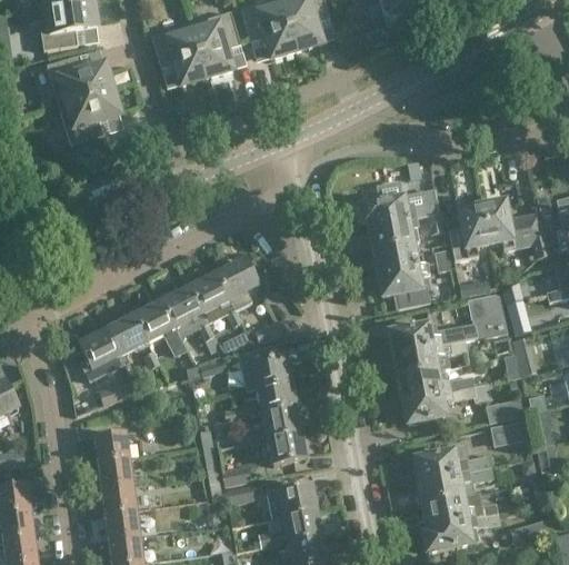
[(36,0),(37,10),(92,1),(92,0),(36,0)]
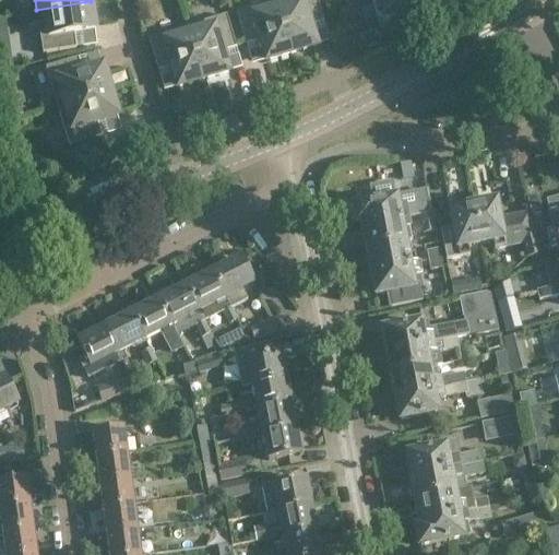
[(264,0),(236,9),(246,42),(260,37),(265,58),(290,50),(276,0),(264,0)]
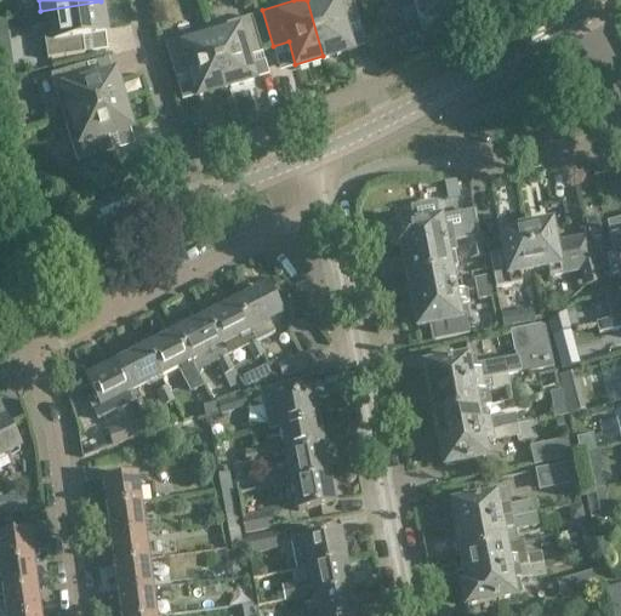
[(307,0),(323,56),(351,47),(345,24),(360,20),(353,0),(307,0)]
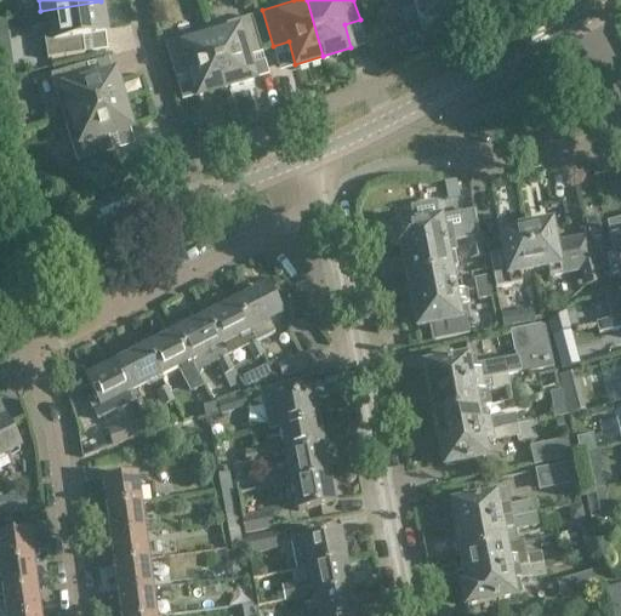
[(414,0),(422,28),(459,18),(453,0),(414,0)]
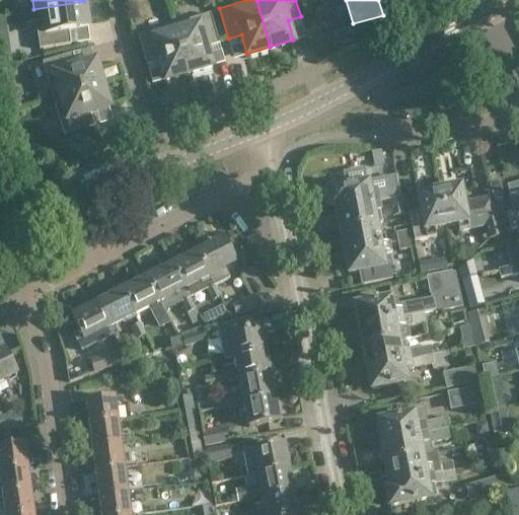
[(33,9),(40,46),(70,42),(68,27),(88,25),(84,1),(33,9)]
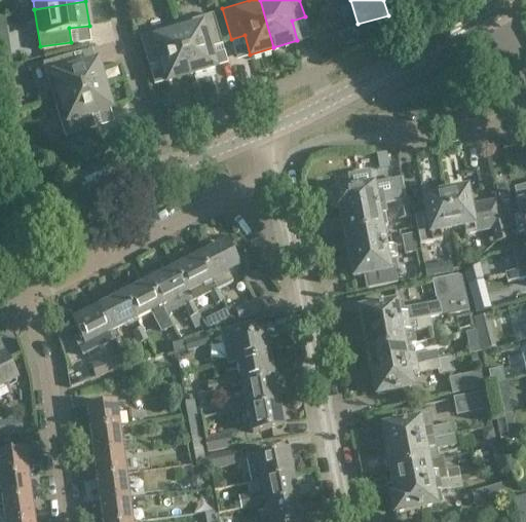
[(176,22),(191,72),(215,65),(209,45),(222,41),(213,10),(176,22)]
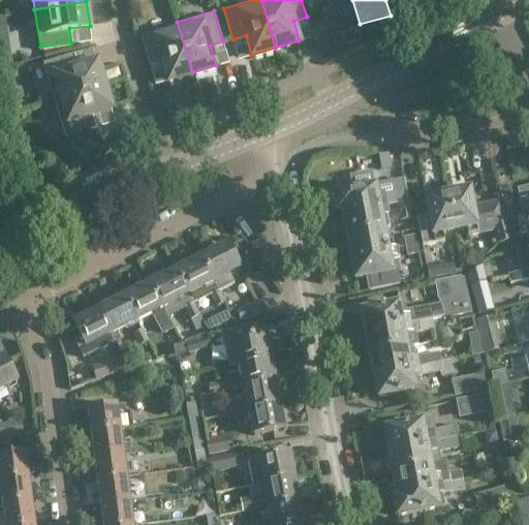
[(177,22),(141,33),(149,64),(162,60),(168,80),(192,72),(177,22)]
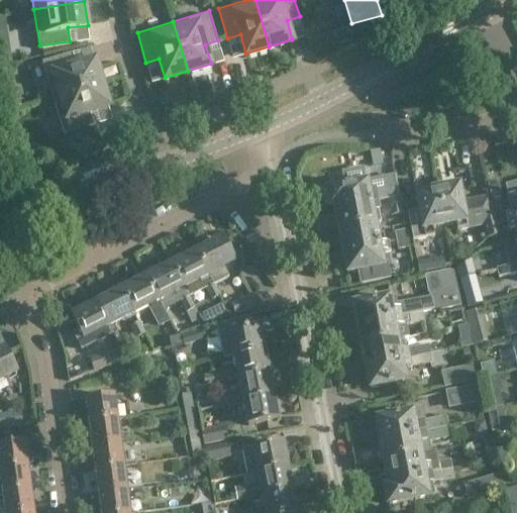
[(72,50),(41,60),(53,95),(102,81),(95,58),(76,64),(72,50)]
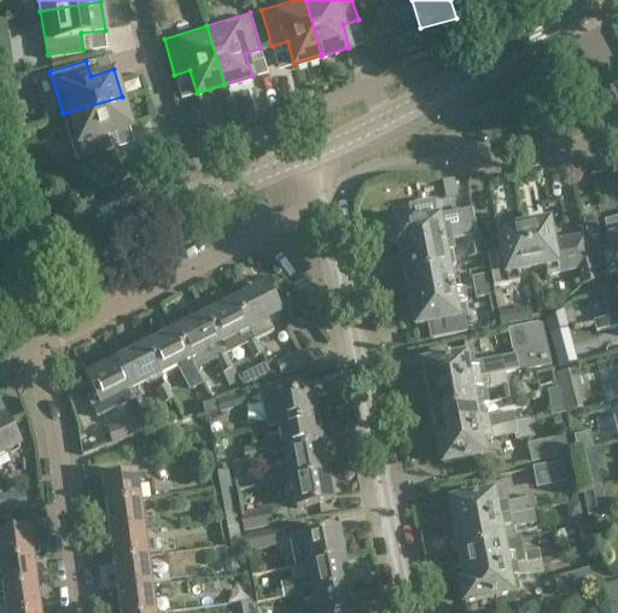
[(122,97),(63,114),(76,157),(111,146),(108,132),(129,124),(122,97)]
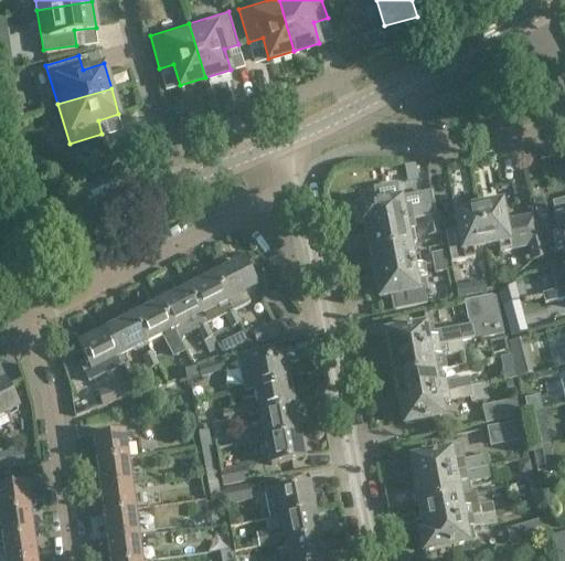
[(7,116),(23,110),(20,98),(3,104),(7,116)]
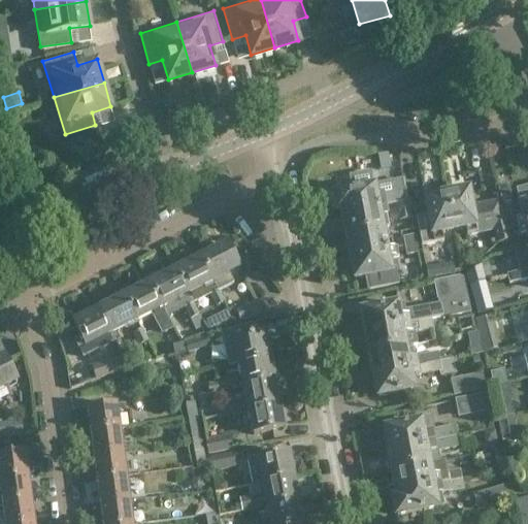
[(19,141),(6,145),(10,159),(24,154),(19,141)]
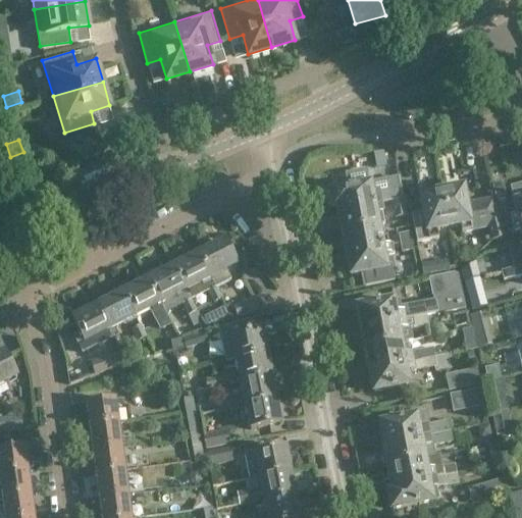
[(380,201),(393,199),(403,197),(399,174),(368,182),(365,168),(346,171),(349,185),(329,189),(330,191),(328,194),(329,201),(332,202),(332,205),(337,204),(338,209),(380,200),(380,201)]
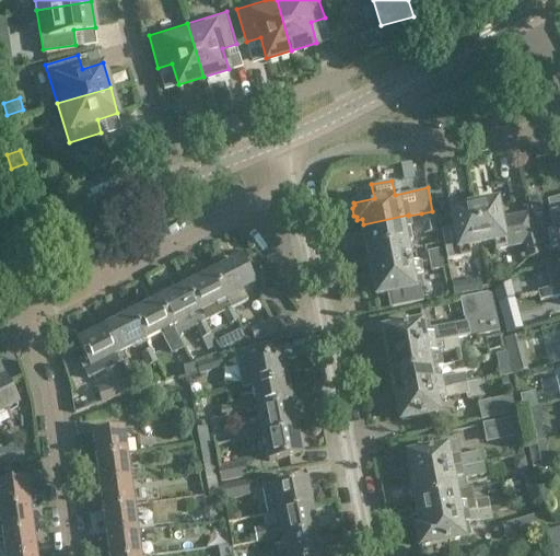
[(552,238),(559,235),(559,193),(547,197),(555,228),(550,229),(552,238)]
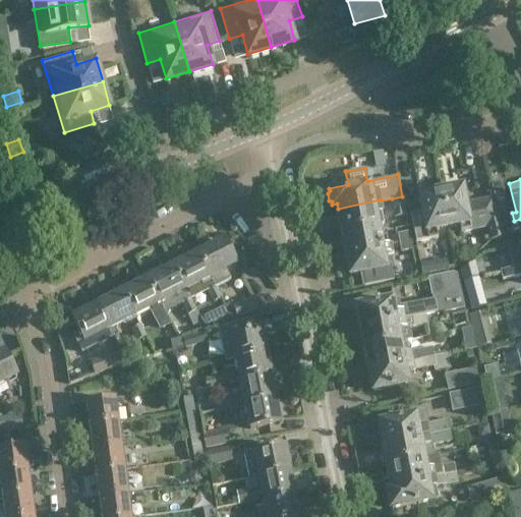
[(507,193),(504,182),(491,185),(495,196),(507,193)]
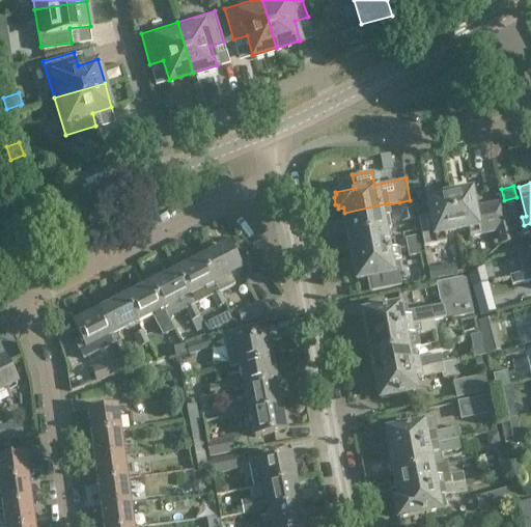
[(504,219),(501,200),(474,204),(471,187),(463,189),(460,187),(453,188),(451,191),(449,191),(455,228),(468,225),(469,232),(493,228),(492,224),(496,223),(505,220),(504,219)]
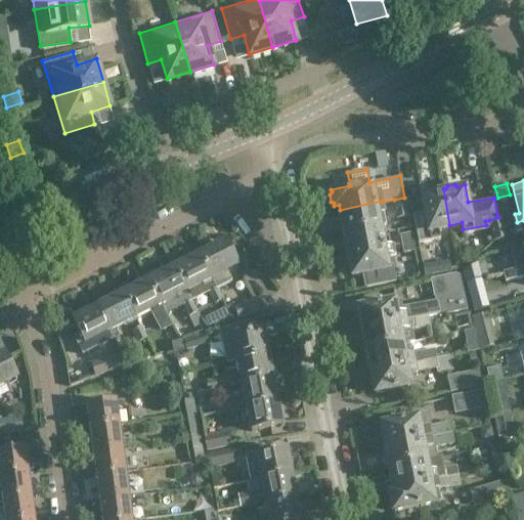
[(449,225),(443,188),(440,189),(438,187),(431,188),(429,191),(422,192),(425,210),(412,212),(418,240),(440,235),(438,227),(449,225)]
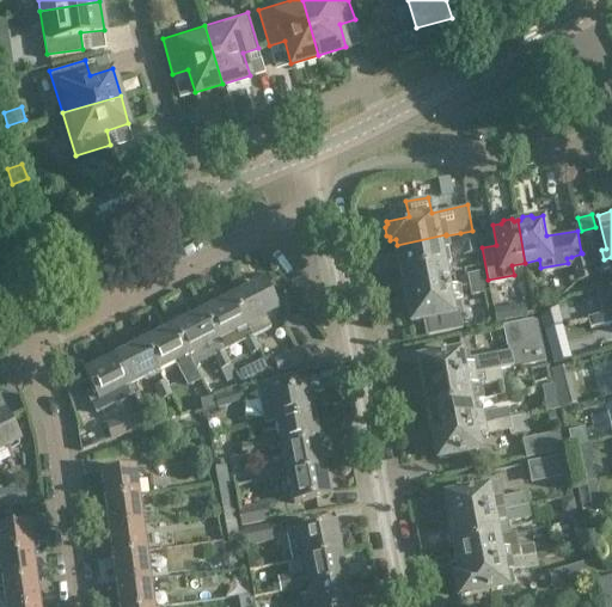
[(473,240),(472,231),(460,233),(461,243),(473,240)]
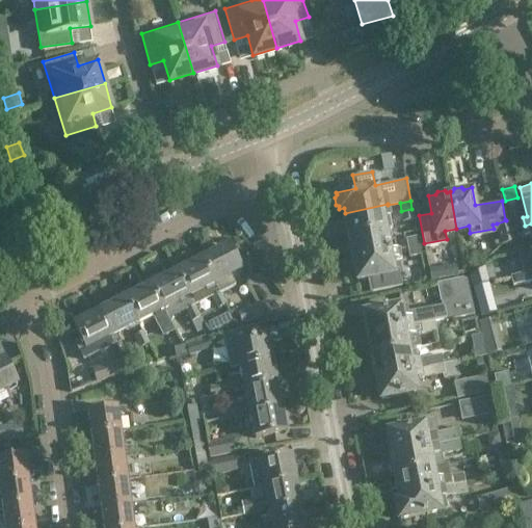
[(390,214),(388,205),(388,204),(345,213),(346,220),(344,222),(346,230),(348,232),(349,234),(386,227),(383,215),(390,214)]
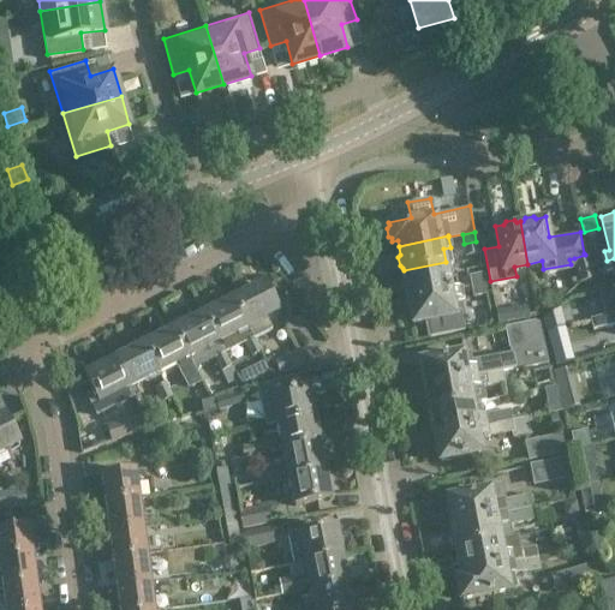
[(478,251),(476,241),(464,244),(466,253),(478,251)]
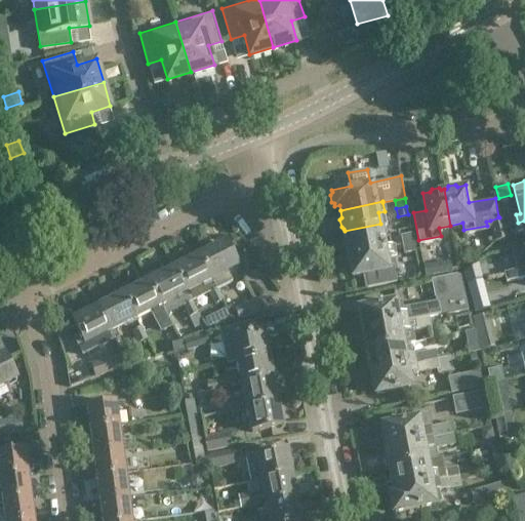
[(501,226),(499,217),(490,221),(492,229),(501,226)]
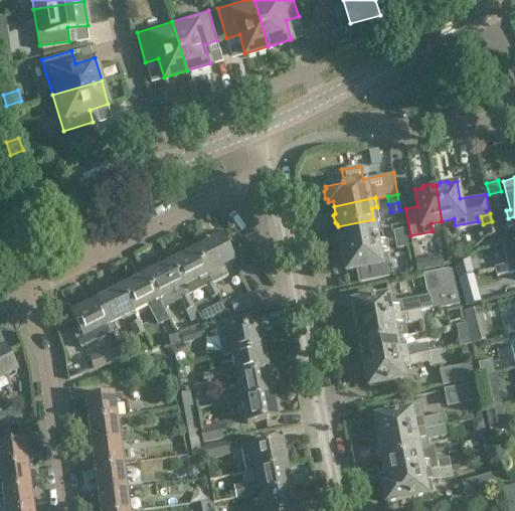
[(373,219),(338,226),(338,229),(336,232),(338,238),(340,240),(342,247),(383,238),(381,229),(375,231),(373,219)]
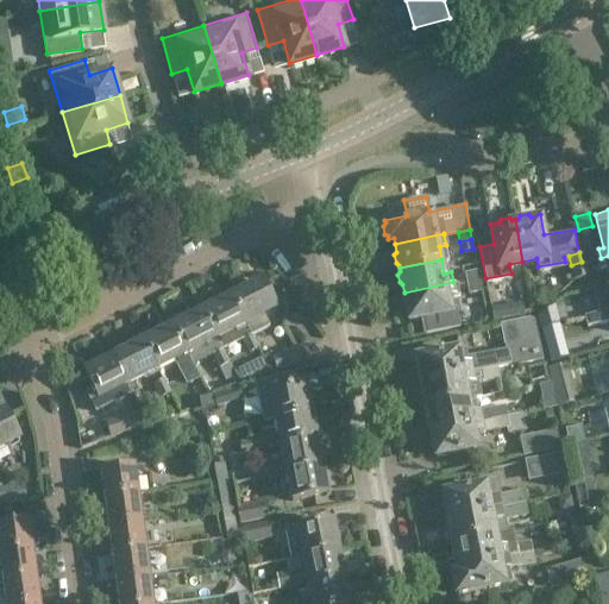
[(584,271),(582,262),(571,265),(573,275),(584,271)]
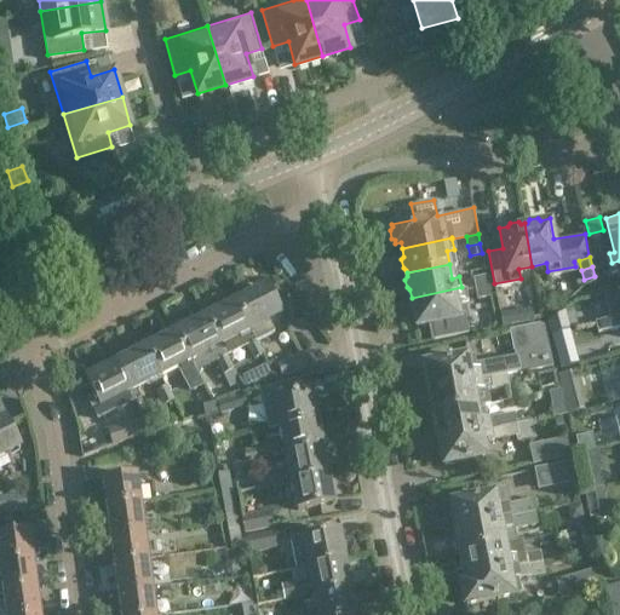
[(474,276),(475,285),(487,282),(486,274),(474,276)]
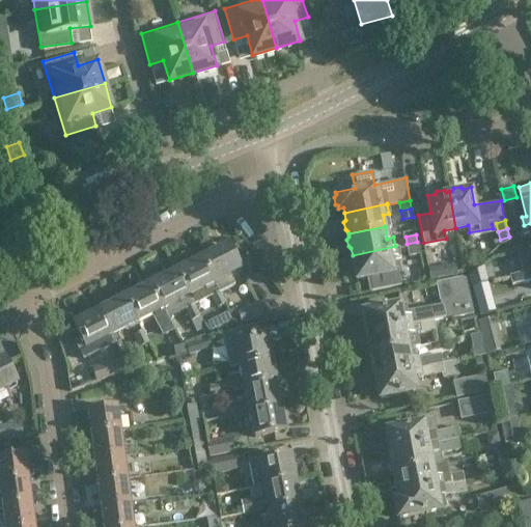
[(219,289),(234,281),(229,272),(241,267),(228,242),(214,249),(211,248),(204,251),(203,254),(202,255),(219,289)]
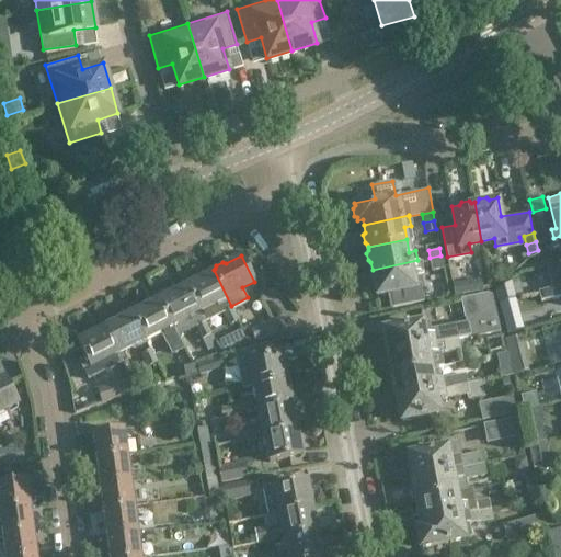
[(441,256),(430,258),(432,269),(443,266),(441,256)]
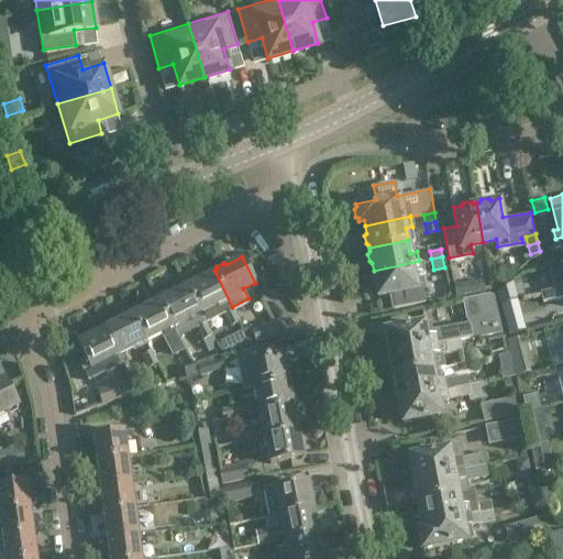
[(562,260),(549,264),(554,287),(562,285),(562,260)]
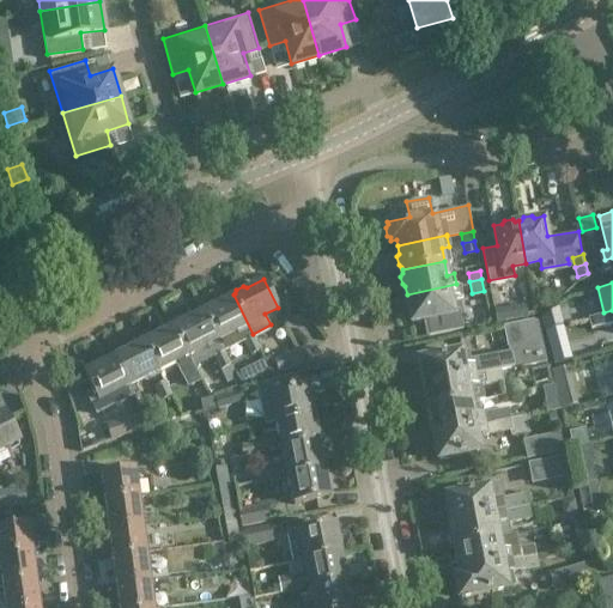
[(459,296),(456,284),(407,295),(408,303),(406,305),(408,315),(411,317),(412,320),(454,311),(450,297),(459,296)]
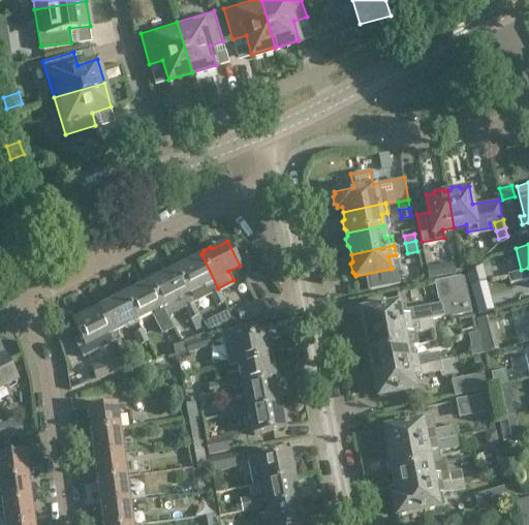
[(210,291),(216,304),(224,300),(218,288),(201,254),(176,268),(192,301),(210,291)]
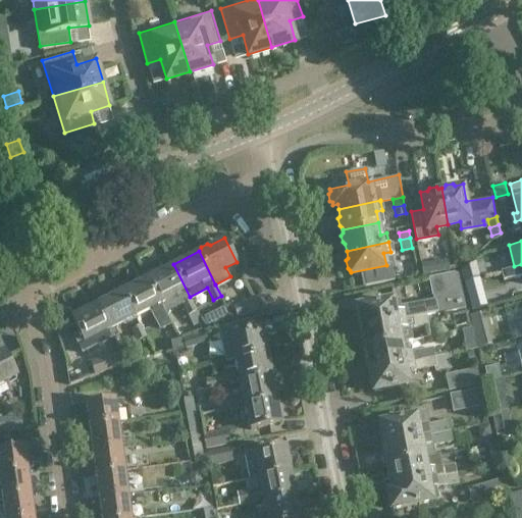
[(433,258),(420,260),(422,270),(435,267),(433,258)]
